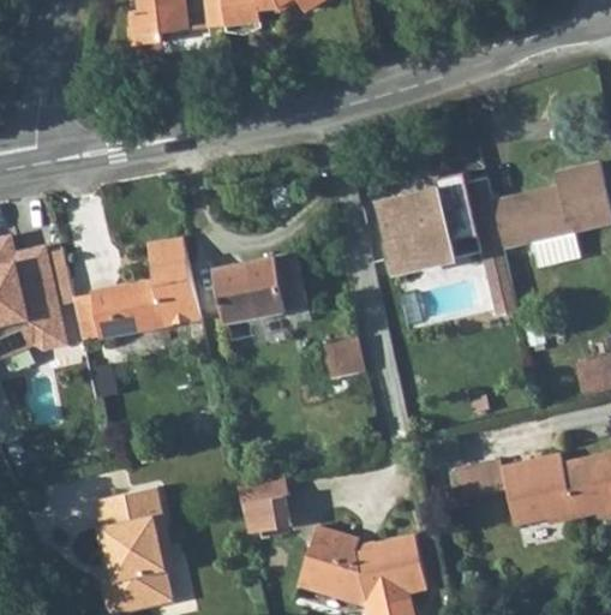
[(145,0),(147,1),(151,1),(155,19),(136,23),(143,57),(171,52),(169,42),(199,37),(192,0),(145,0)]
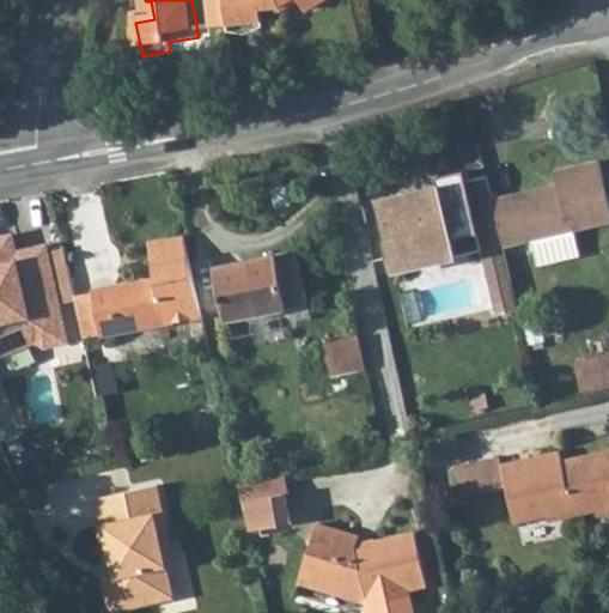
[(232,30),(226,0),(212,0),(219,34),(232,32),(232,30)]
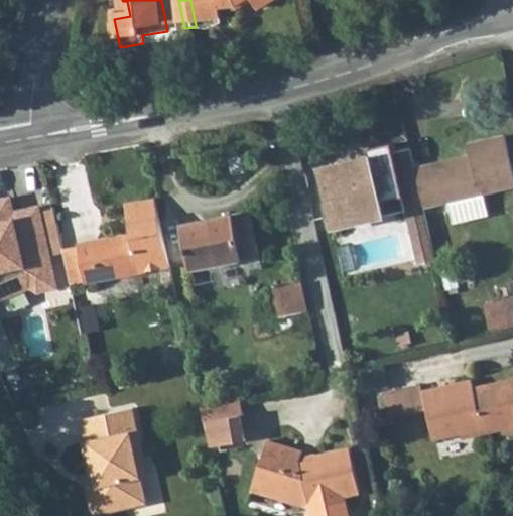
[(190,0),(196,25),(224,21),(222,10),(239,7),(246,2),(244,0),(253,0),(261,10),(275,0),(190,0)]
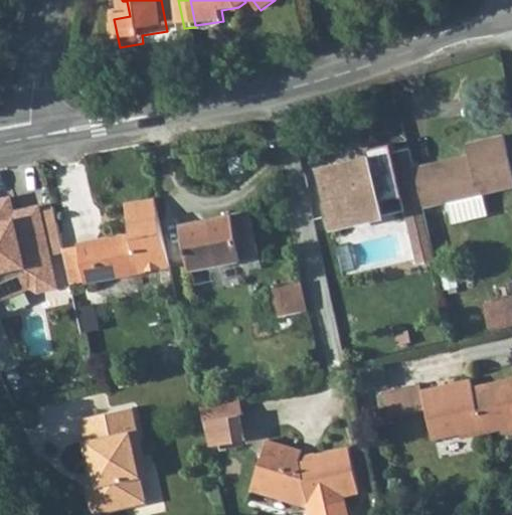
[(223,21),(195,25),(195,27),(196,32),(224,27),(223,21)]
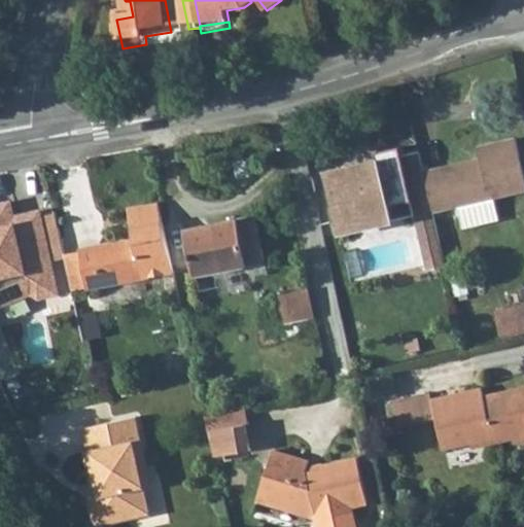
[(445,167),(423,173),(431,212),(456,206),(461,229),(498,220),(493,198),(523,189),(523,177),(516,139),(477,148),(480,159),(481,165),(447,173),(445,167)]
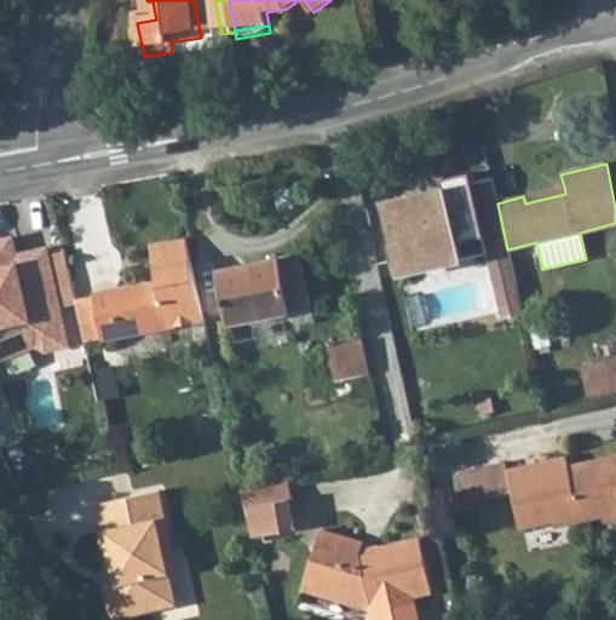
[(498,204),(491,177),(470,182),(467,173),(438,179),(443,197),(429,201),(426,193),(381,202),(393,256),(397,274),(442,263),(438,246),(481,235),(485,253),(487,260),(508,256),(507,250),(498,204)]
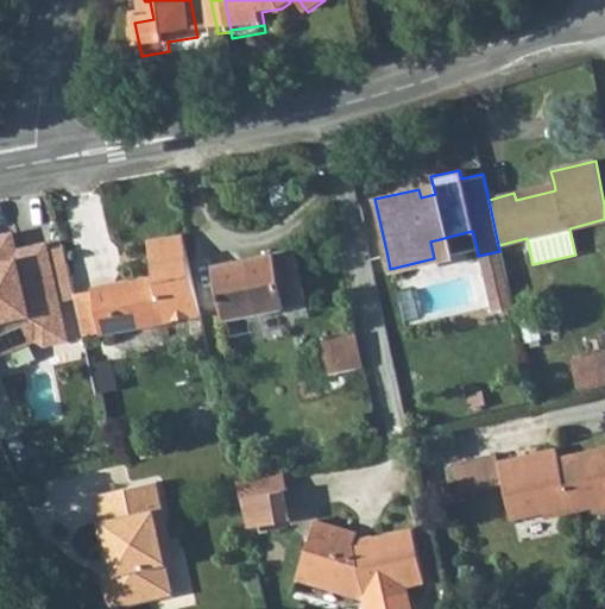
[(554,183),(514,193),(516,200),(555,190),(554,183)]
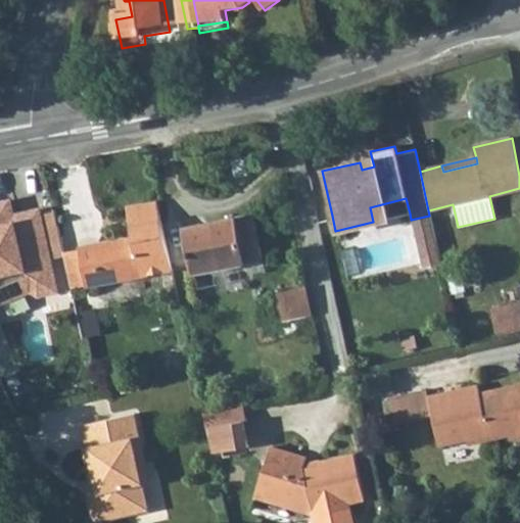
[(373,222),(410,214),(406,198),(370,207),(373,222)]
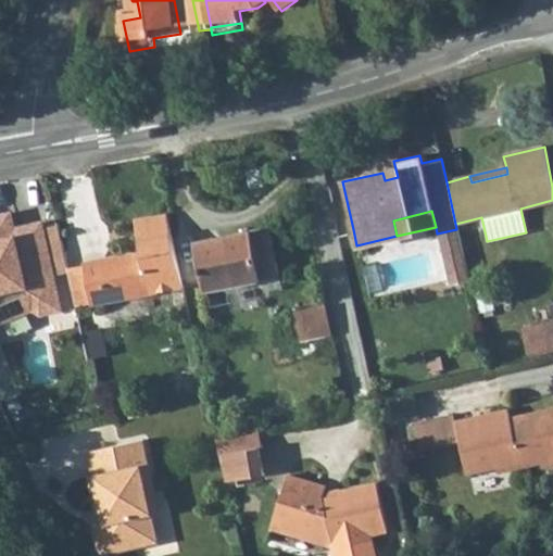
[(61,313),(42,228),(14,235),(11,218),(0,220),(0,321),(2,326),(34,313),(41,317),(61,313)]
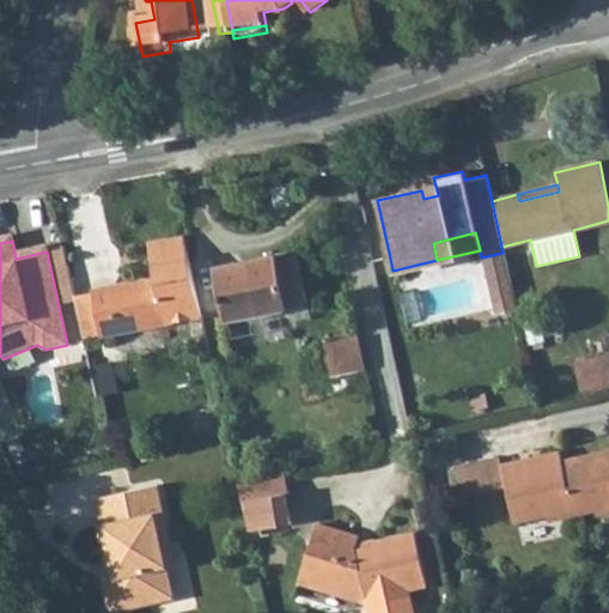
[(158,283),(101,293),(109,339),(142,332),(146,345),(172,340),(170,327),(202,322),(184,242),(151,249),(158,283)]
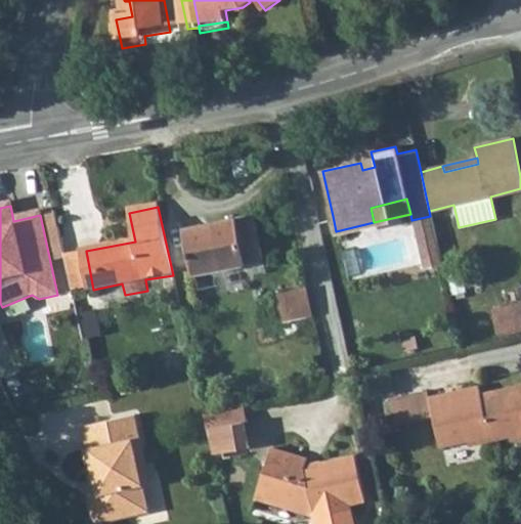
[(430,216),(411,220),(424,270),(442,265),(430,216)]
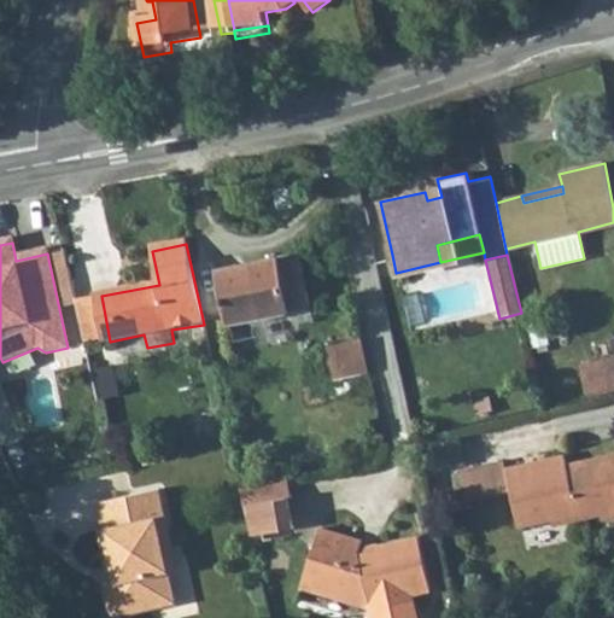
[(305,257),(223,273),(233,326),(315,310),(305,257)]
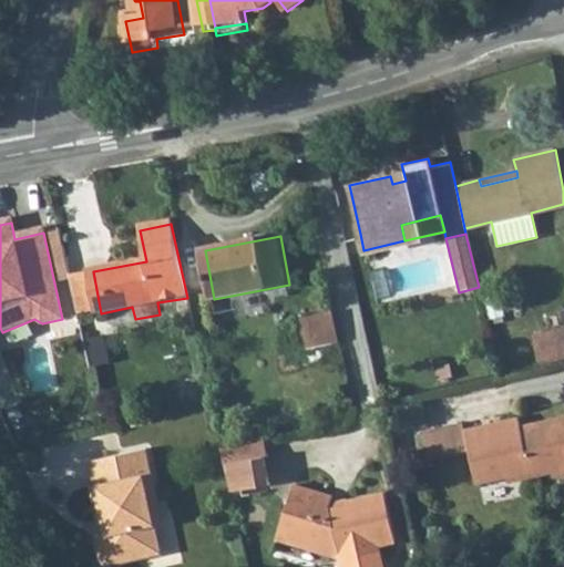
[(337,344),(330,315),(300,320),(307,350),(337,344)]
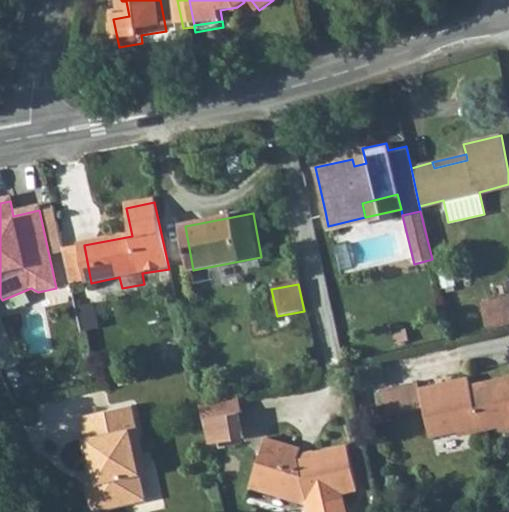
[(508,294),(481,301),(487,328),(508,323),(508,294)]
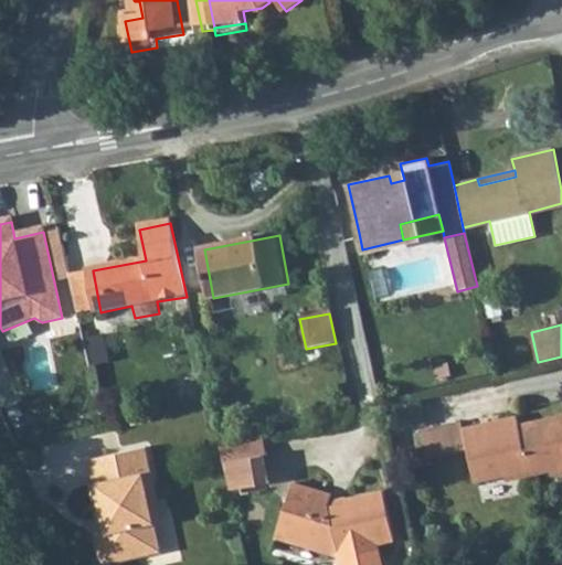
[(18,403),(0,360),(0,402),(3,409),(18,403)]
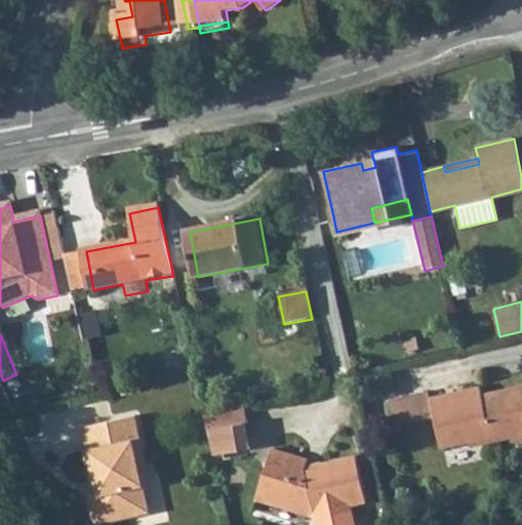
[(479,385),(429,396),(434,415),(441,447),(491,436),(492,441),(521,433),(521,381),(481,392),(479,385)]
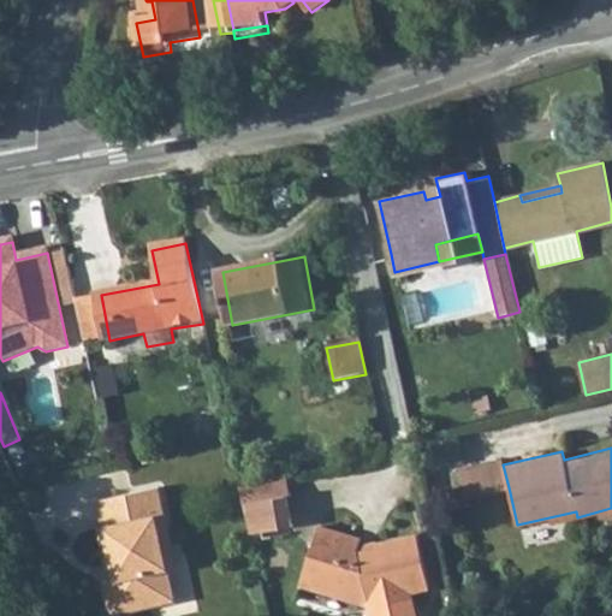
[(509,487),(503,465),(501,460),(459,469),(465,498),(509,487)]
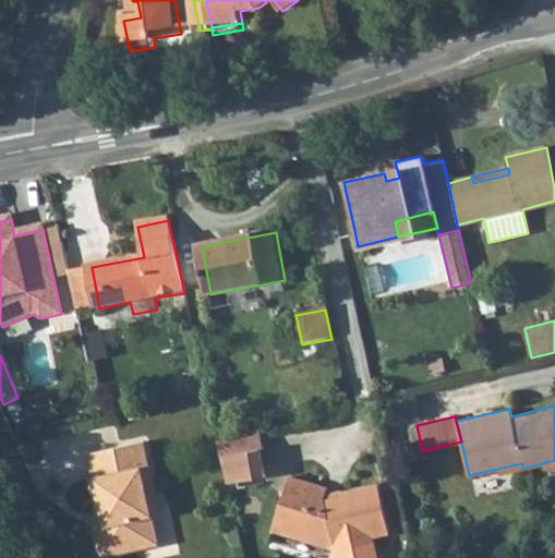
[(258,433),(217,440),(221,462),(255,455),(263,455),(258,433)]
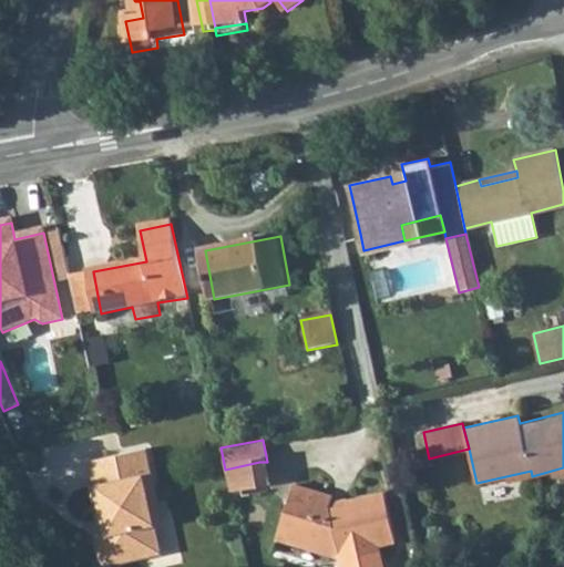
[(137,455),(89,466),(94,490),(90,491),(98,525),(101,539),(95,540),(101,566),(120,566),(153,559),(142,508),(149,506),(137,455)]
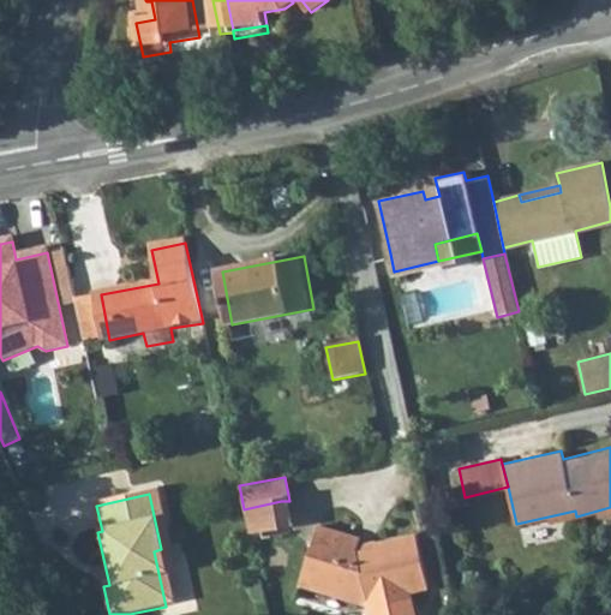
[(281,501),(244,509),(249,530),(286,523),(281,501)]
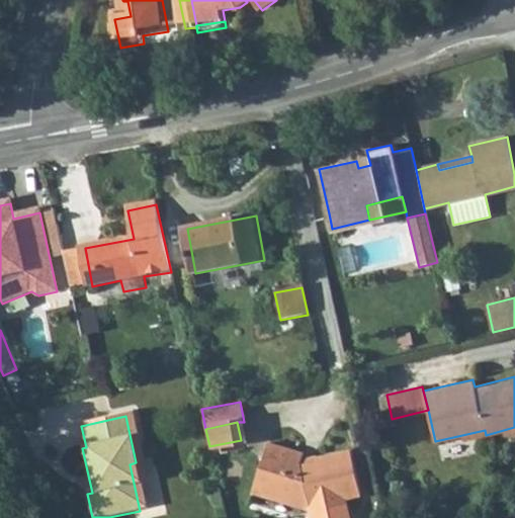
[(264,444),(248,489),(306,510),(308,510),(358,499),(348,453),(314,462),(297,465),(301,457),(264,444)]
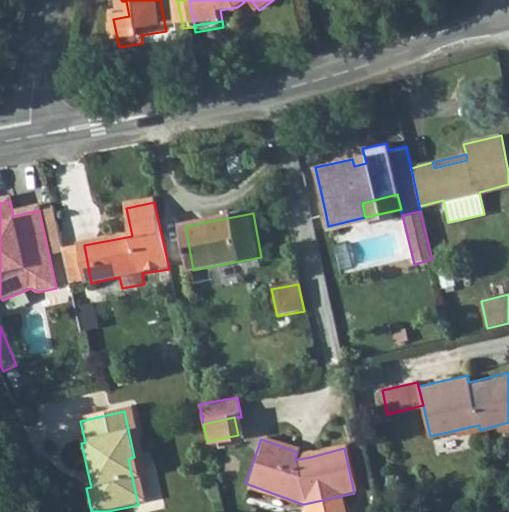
[(297,452),(294,460),(310,457),(297,452)]
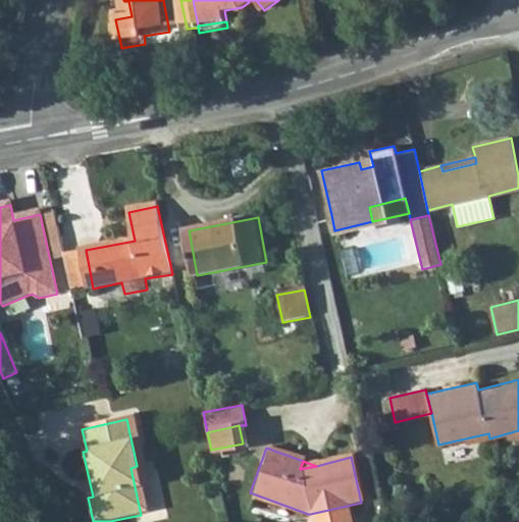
[(308,514),(250,492),(248,499),(306,519),(308,514)]
